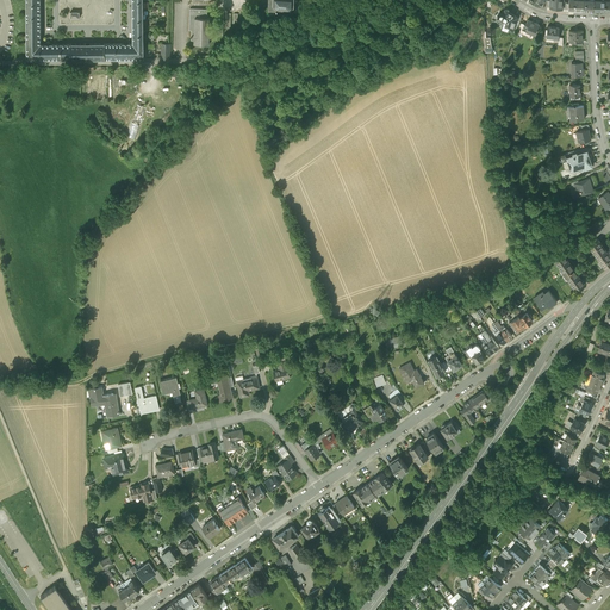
[(143,43),(134,43),(130,43),(88,44),(63,44),(41,44),(39,0),(25,0),(26,60),(144,60),(143,43)]
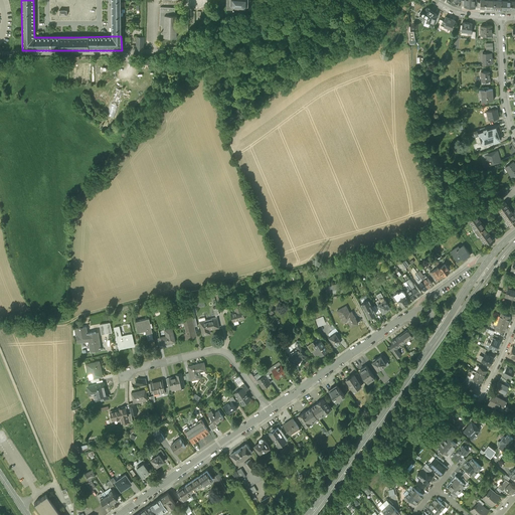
[(411,0),(409,5),(407,10),(417,14),(422,5),(419,3),(411,0)]
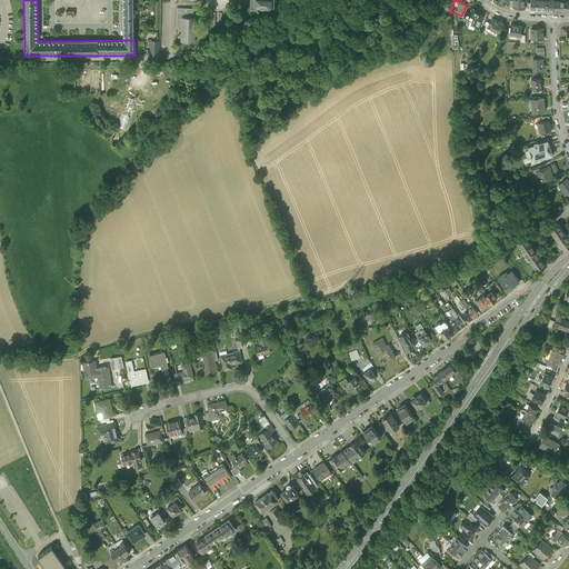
[(553,0),(543,0),(543,9),(553,10),(553,0)]
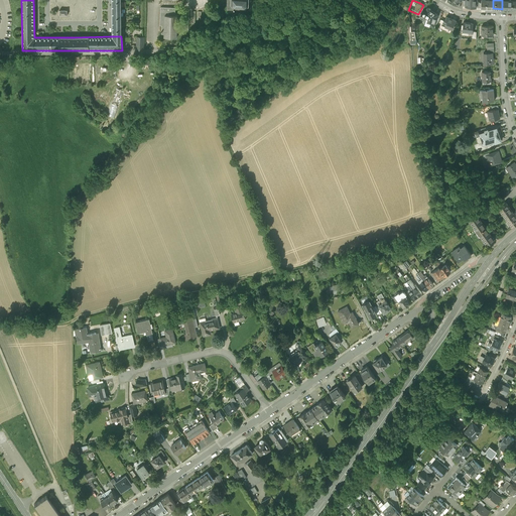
[(502,0),(502,9),(512,9),(512,0),(505,0),(502,0)]
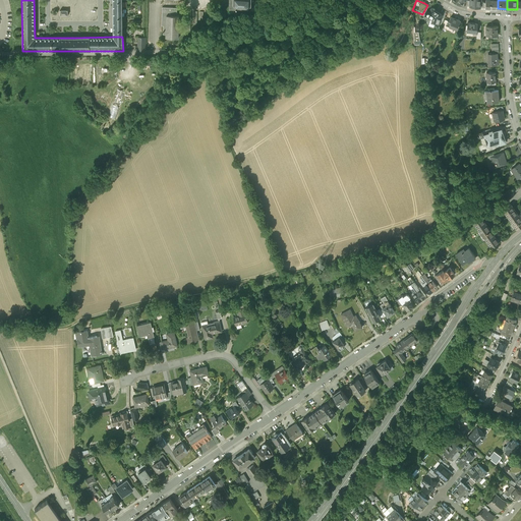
[(162,7),(162,25),(164,25),(164,31),(163,31),(163,32),(164,32),(163,35),(166,35),(166,37),(178,38),(179,15),(177,15),(177,7),(162,7)]
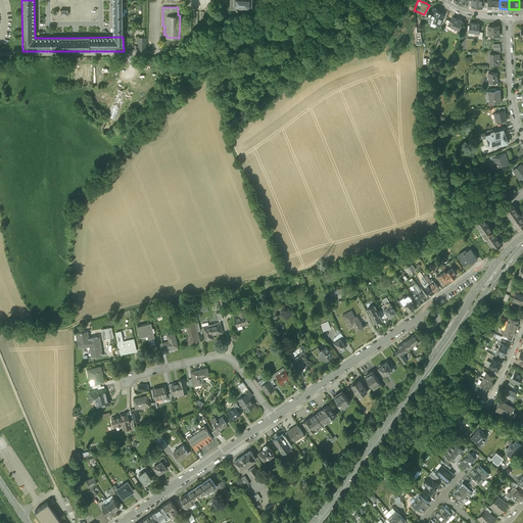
[(114,29),(123,29),(123,8),(113,8),(114,29)]
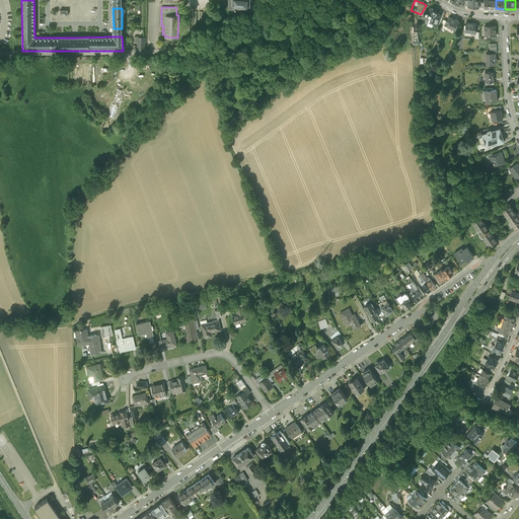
[(425,19),(427,19),(429,19),(431,21),(429,26),(436,28),(440,15),(430,9),(427,12),(426,12),(425,13),(424,13),(423,15),(422,16),(422,18),(423,18),(424,19),(425,19)]
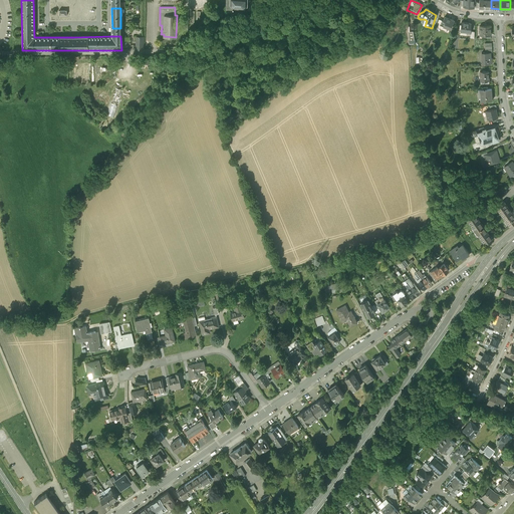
[(445,24),(443,28),(451,31),(454,22),(444,18),(442,23),(445,24)]
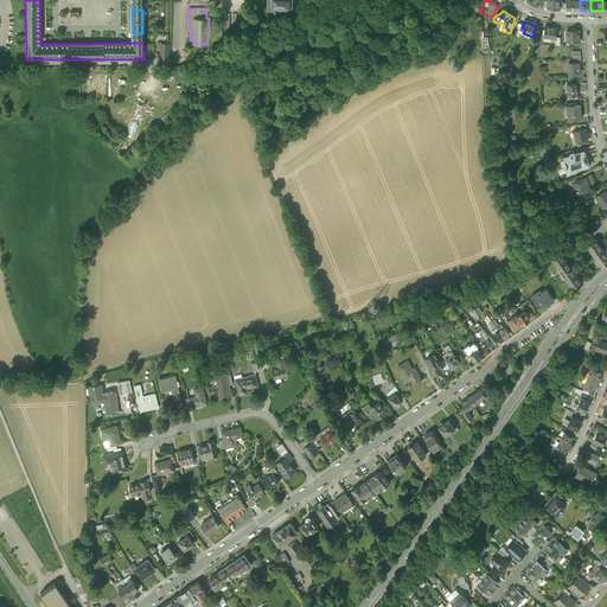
[(544,29),(543,40),(555,42),(555,39),(556,30),(544,29)]
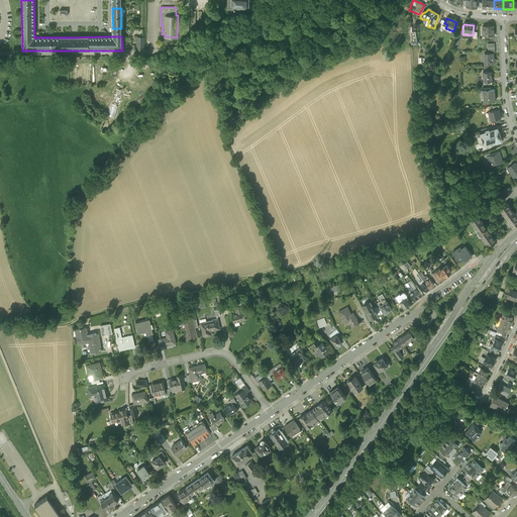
[(482,27),(483,37),(494,37),(493,27),(482,27)]
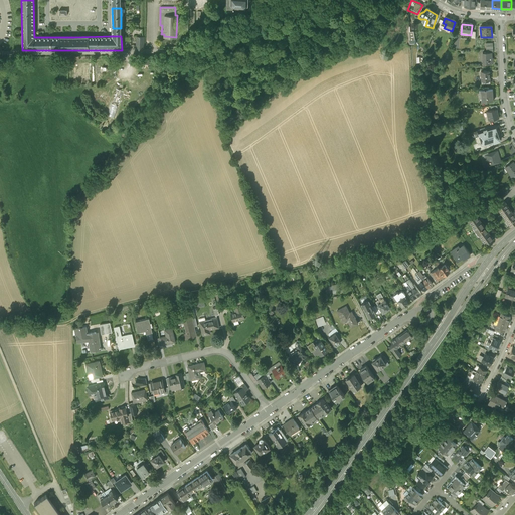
[(113,36),(121,36),(121,28),(113,28),(113,36)]
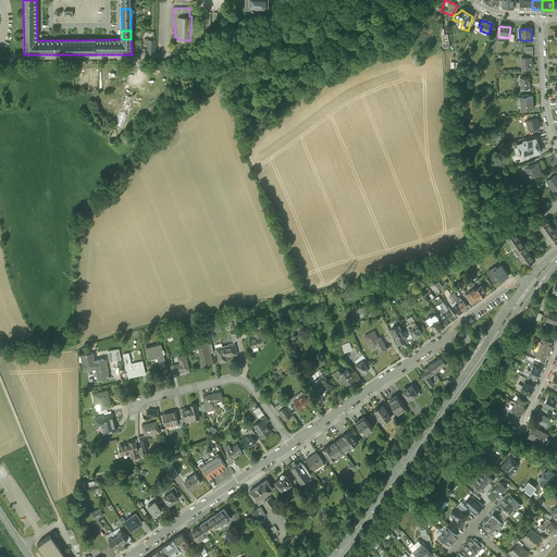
[(147,53),(156,53),(156,39),(147,39),(147,53)]
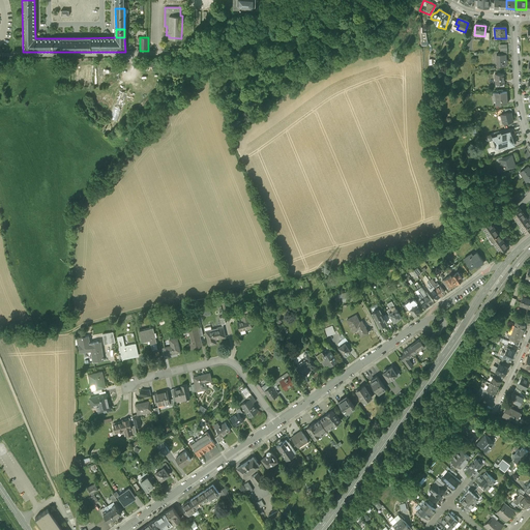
[(505,56),(496,56),(497,64),(498,64),(498,68),(503,68),(503,67),(507,67),(507,64),(505,64),(505,56)]
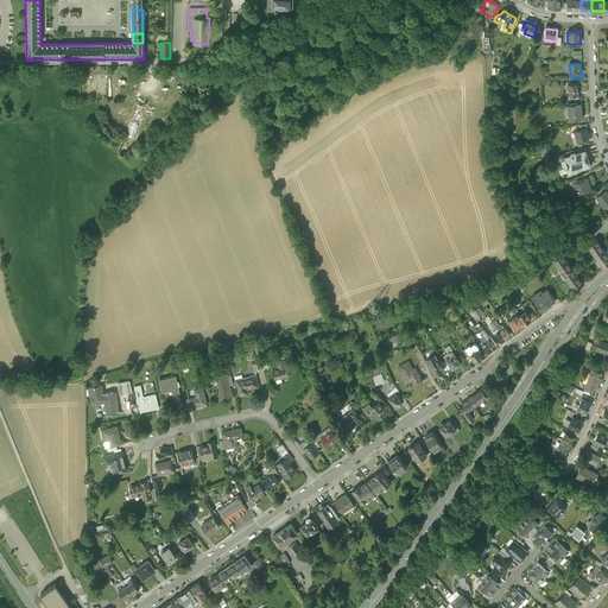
[(577,87),(568,88),(568,95),(569,100),(574,100),(574,102),(577,102),(577,87)]
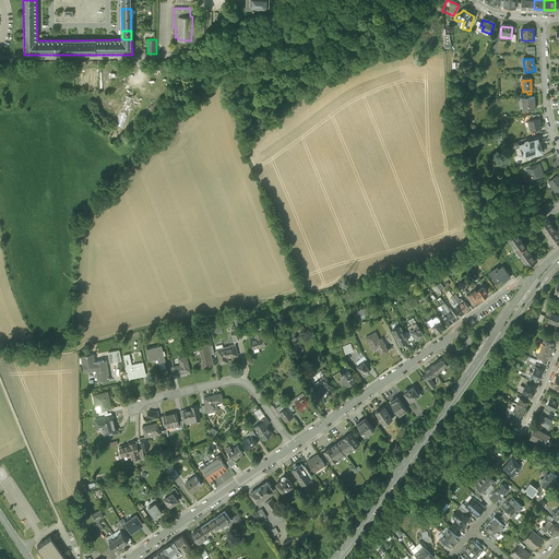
[(126,95),(117,125),(126,127),(133,97),(126,95)]
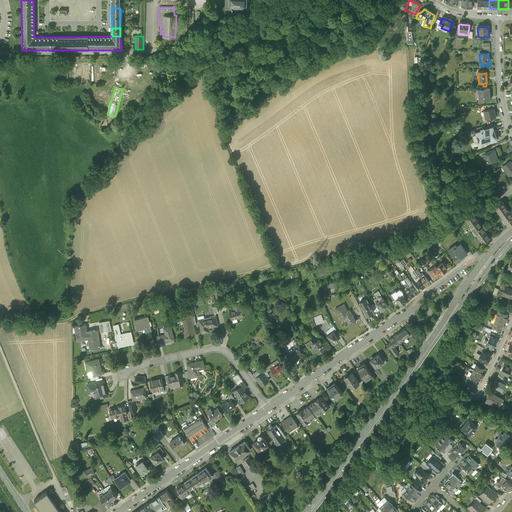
[(489,92),(476,93),(476,97),(480,97),(480,104),(485,104),(490,103),(489,92)]
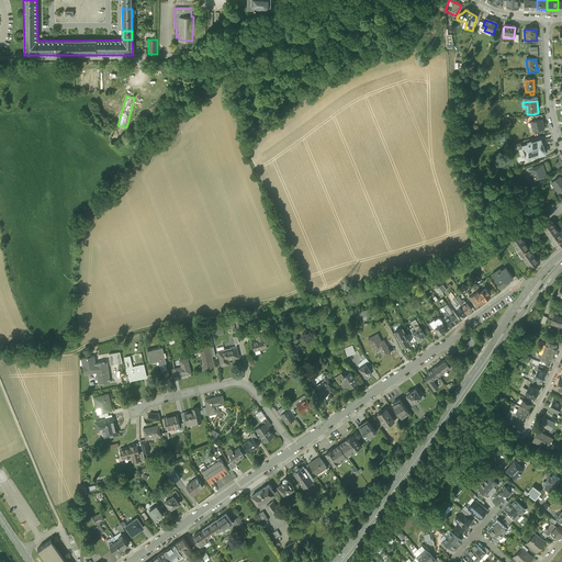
[(536,124),(530,125),(532,131),(534,135),(544,132),(542,123),(542,122),(536,124)]
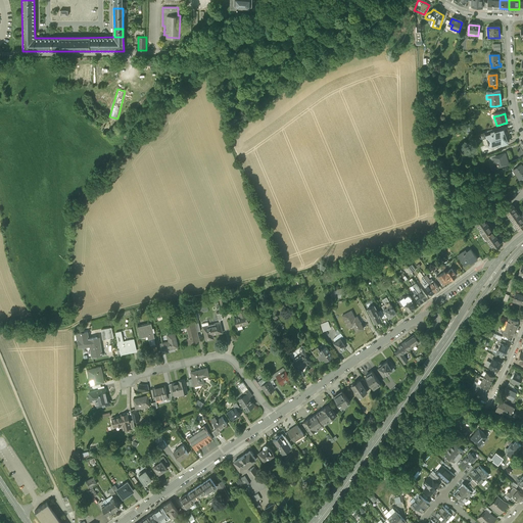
[(503,132),(485,138),(489,150),(501,147),(501,148),(508,146),(503,132)]
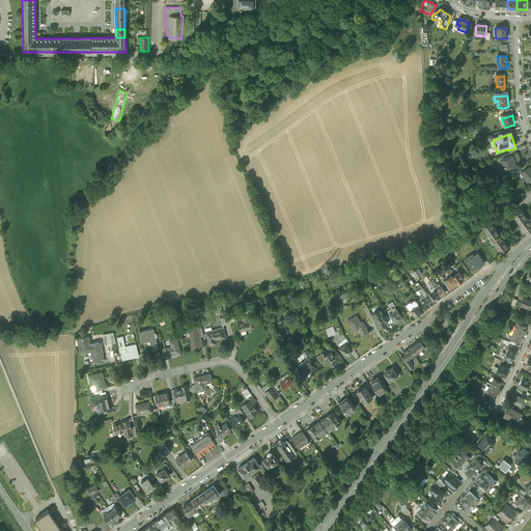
[(511,158),(499,162),(503,172),(509,170),(509,171),(516,169),(514,162),(512,163),(511,158)]
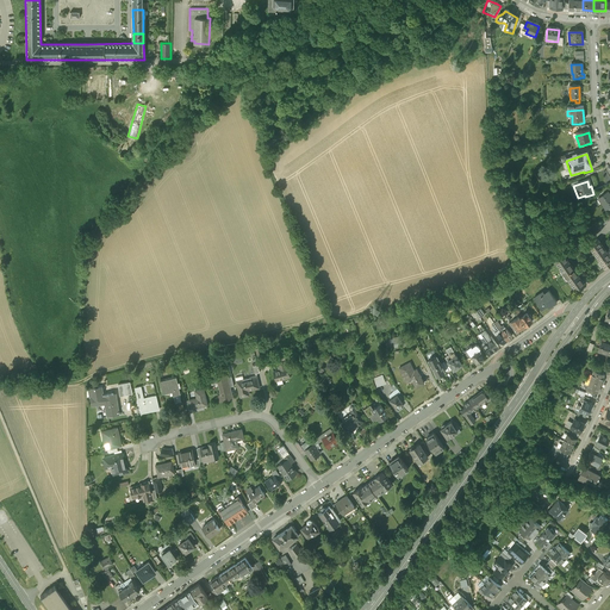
[(604,197),(599,200),(604,206),(602,207),(607,212),(609,210),(609,199),(608,195),(605,197),(604,197)]
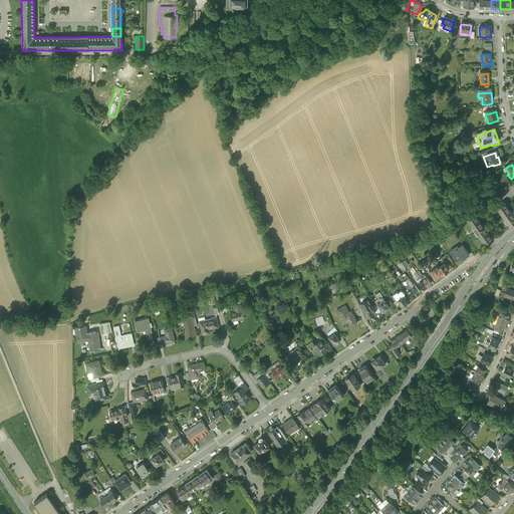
[(513,220),(504,206),(497,211),(509,229),(513,225),(513,220)]
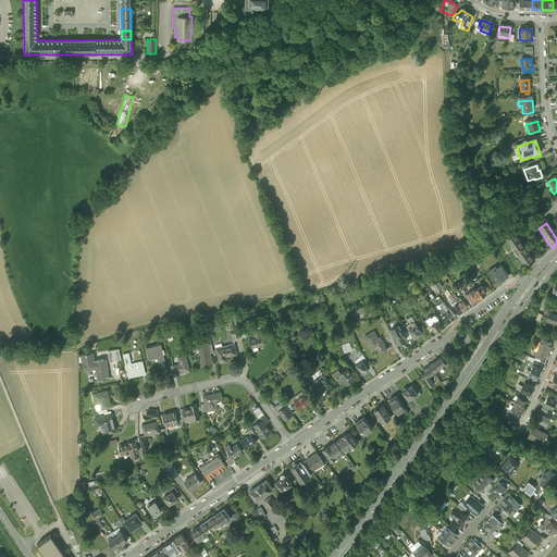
[(533,263),(515,235),(506,240),(524,269),(533,263)]
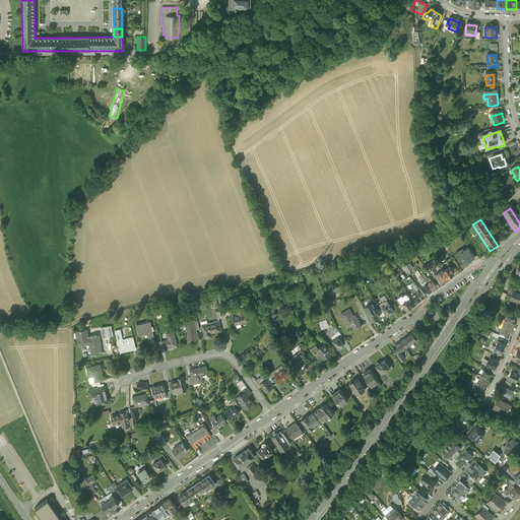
[(464,255),(469,262),(470,264),(474,262),(467,252),(464,255)]
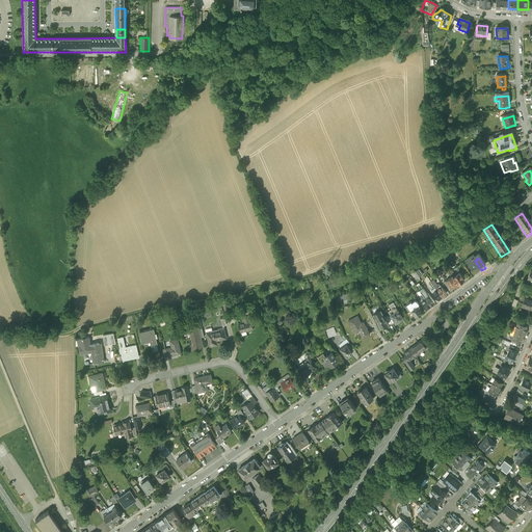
[(475,261),(472,262),(471,260),(466,264),(472,273),(480,268),(475,261)]
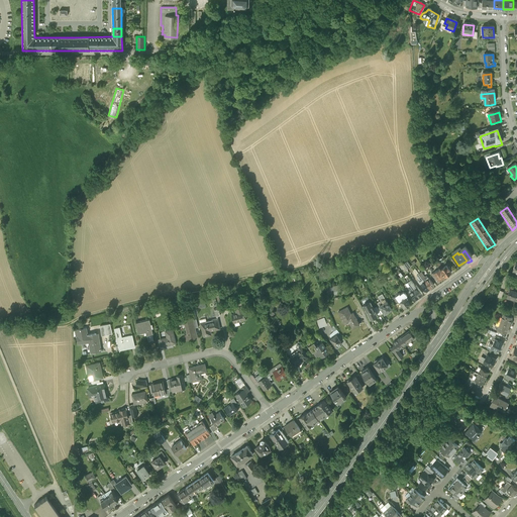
[(407,263),(403,266),(407,271),(411,268),(407,263)]
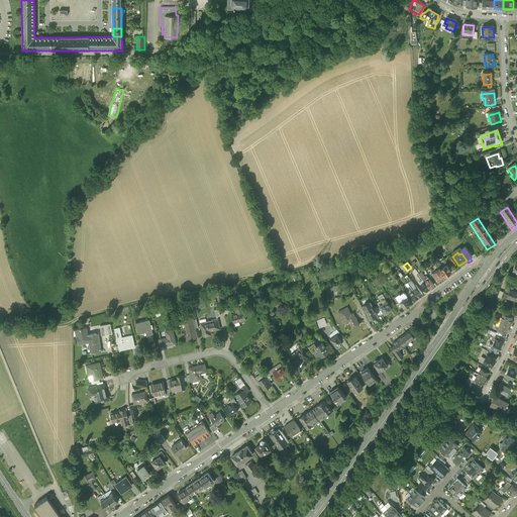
[(440,273),(445,280),(451,275),(449,273),(451,272),(449,269),(447,270),(445,267),(443,269),(444,270),(442,271),(440,273)]
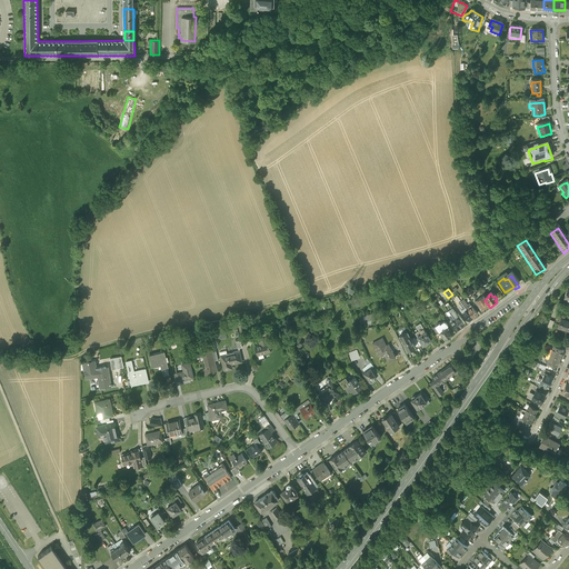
[(483,298),(476,303),(478,307),(477,307),(480,311),(481,310),(483,312),(490,308),(485,300),(485,299),(483,298)]
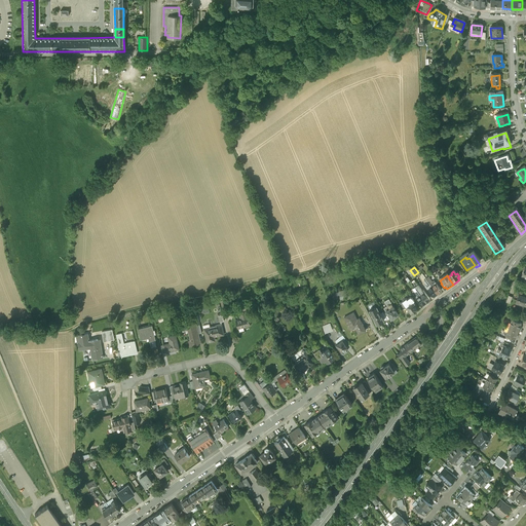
[(434,288),(431,289),(438,296),(441,294),(436,287),(434,288)]
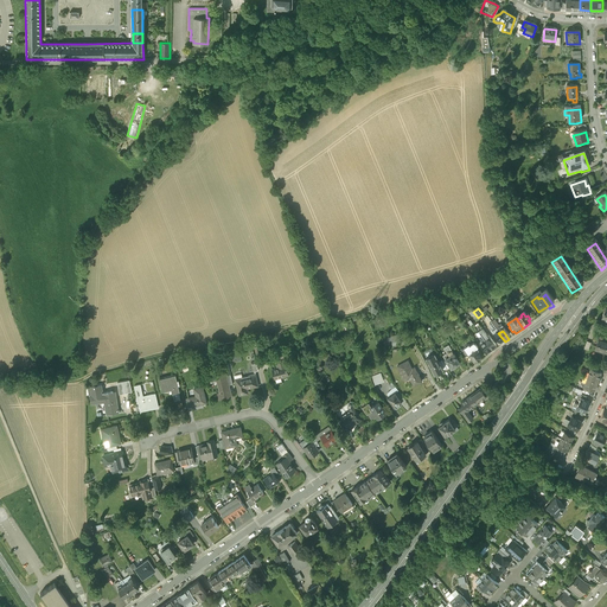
[(494,337),(493,337),(496,340),(494,340),(496,343),(497,342),(499,345),(505,342),(498,333),(494,337)]
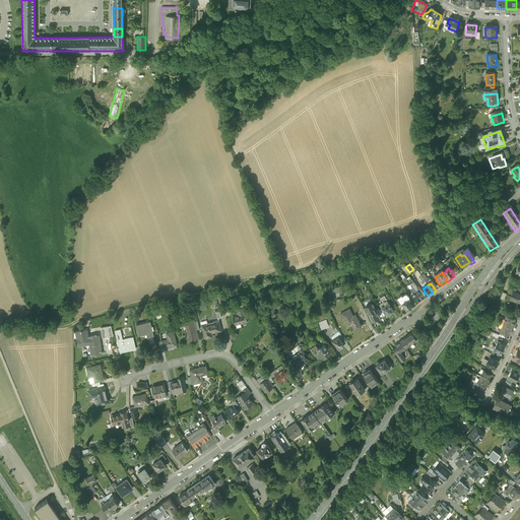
[(417,293),(415,294),(420,301),(425,299),(423,296),(424,295),(423,294),(421,294),(419,291),(417,293)]
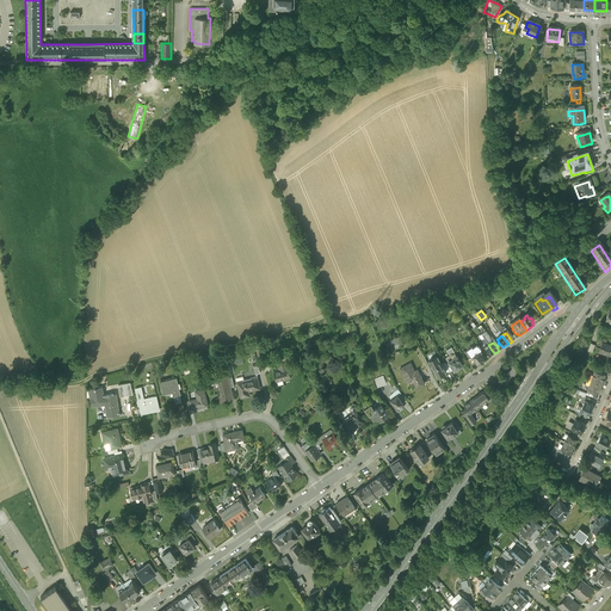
[(494,353),(488,345),(486,347),(483,349),(486,352),(485,353),(486,355),(487,355),(489,357),(494,353)]
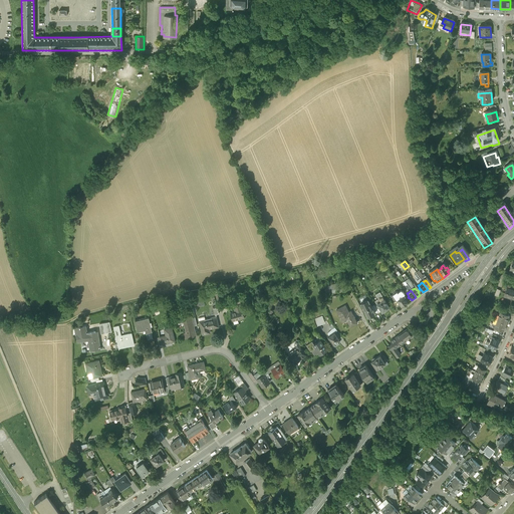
[(401,292),(399,293),(400,294),(399,295),(397,293),(391,297),(395,303),(394,304),(397,307),(400,305),(401,308),(405,305),(406,306),(408,304),(407,304),(409,303),(404,296),(405,296),(403,292),(402,293),(401,292)]
